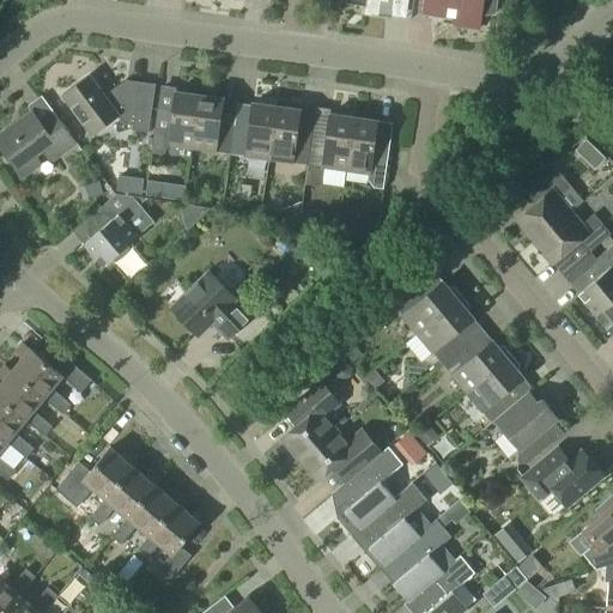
[(344,0),(344,4),(364,7),(364,13),(389,18),(390,0),(344,0)]
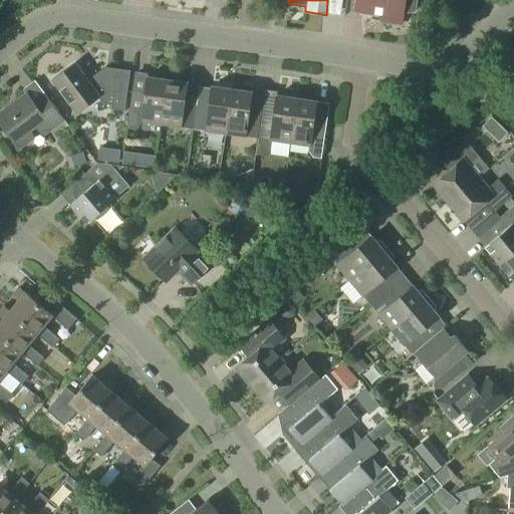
[(416,12),(417,0),(356,0),(355,13),(371,15),(373,6),(383,8),(381,23),(401,26),(403,14),(416,12)]
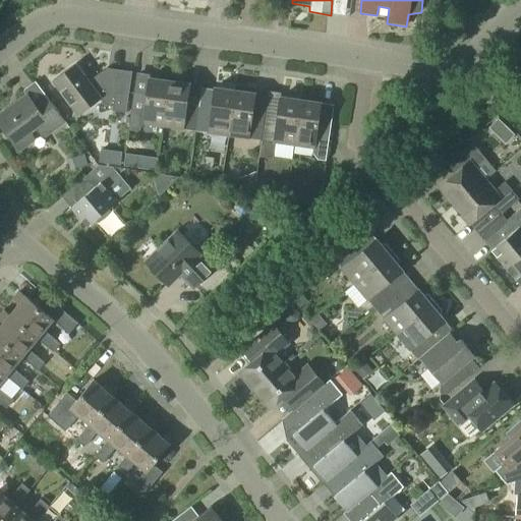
[(92,79),(84,78),(74,64),(51,81),(76,116),(100,99),(105,106),(112,107),(112,111),(125,113),(131,72),(106,68),(92,79)]
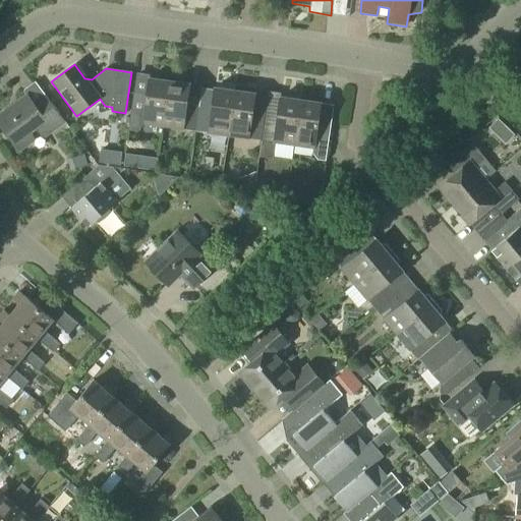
[(161,127),(168,81),(148,78),(146,94),(133,93),(127,131),(137,133),(145,124),(161,127)]
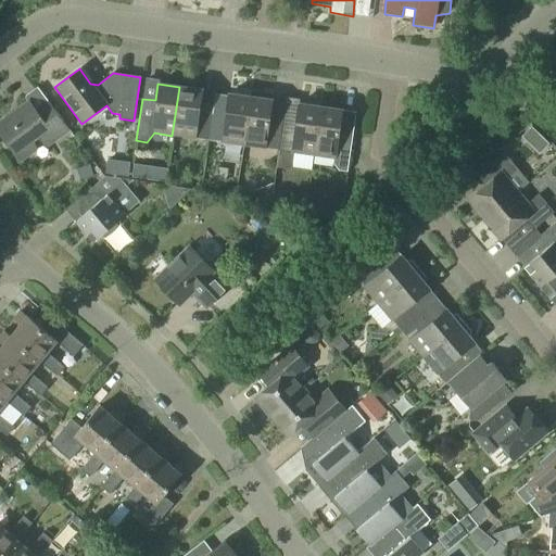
[(211,114),(197,112),(200,90),(179,87),(172,136),(207,140),(211,114)]
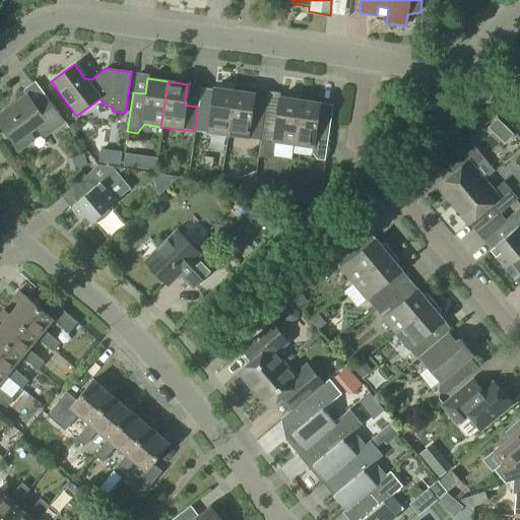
[(226,136),(233,90),(212,88),(209,109),(197,107),(194,131),(226,136)]
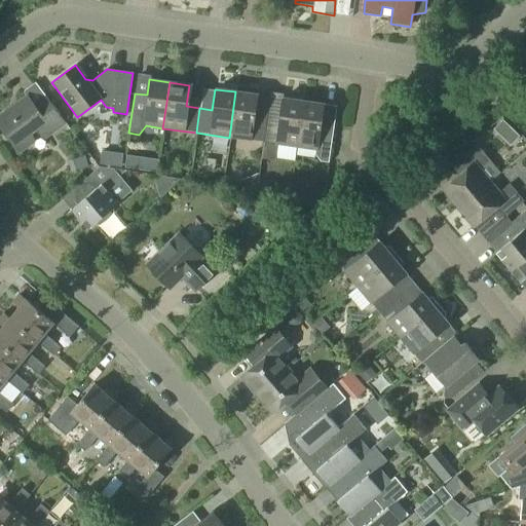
[(262,143),(264,133),(264,128),(252,126),(256,95),(235,91),(229,138),(250,141),(262,143)]
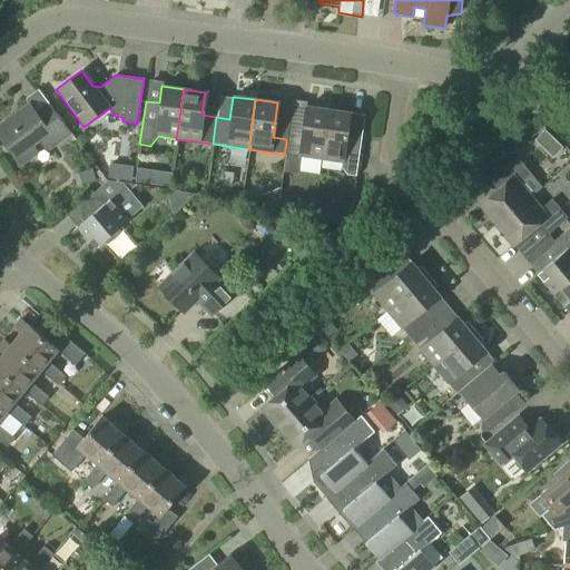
[(69,133),(48,104),(35,114),(28,105),(0,125),(0,138),(13,157),(21,168),(38,156),(35,141),(40,137),(48,148),(69,133)]
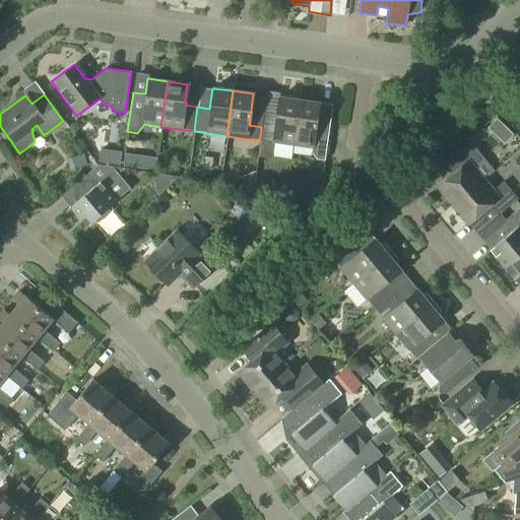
[(261,141),(259,156),(271,158),(271,155),(273,143),(291,145),(299,101),(278,98),(273,132),(261,131),(259,141),(261,141)]
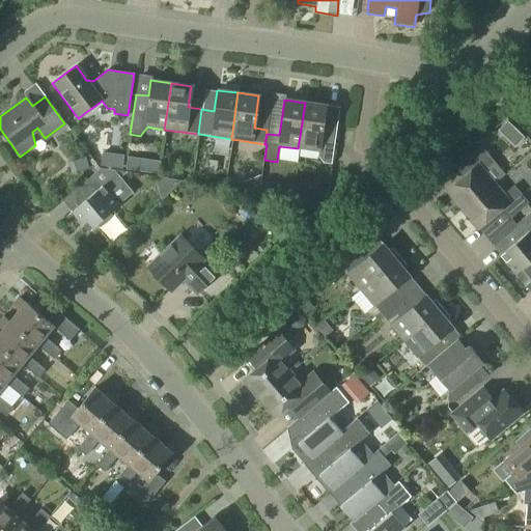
[(305,103),(298,148),(318,151),(317,157),(323,164),(332,165),(337,128),(323,126),(326,105),(305,103)]
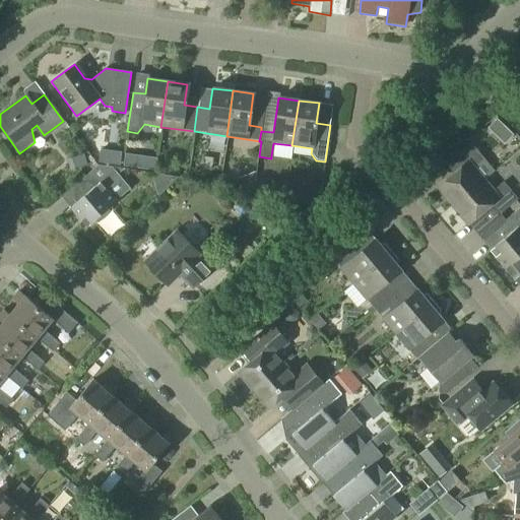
[(504,143),(513,133),(497,118),(488,127),(504,143)]
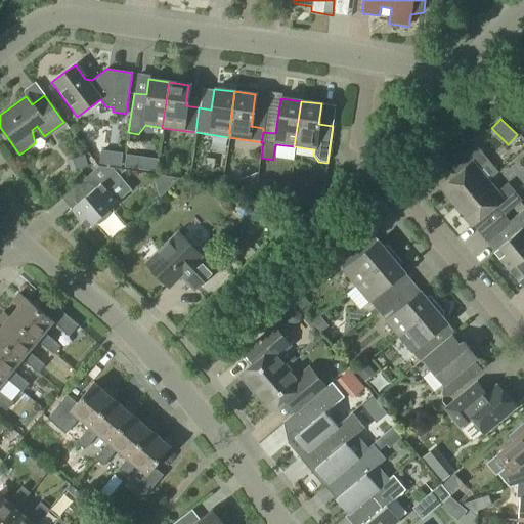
[(486,181),(478,170),(488,161),(474,144),(447,167),(455,176),(440,188),(455,207),(486,181)]
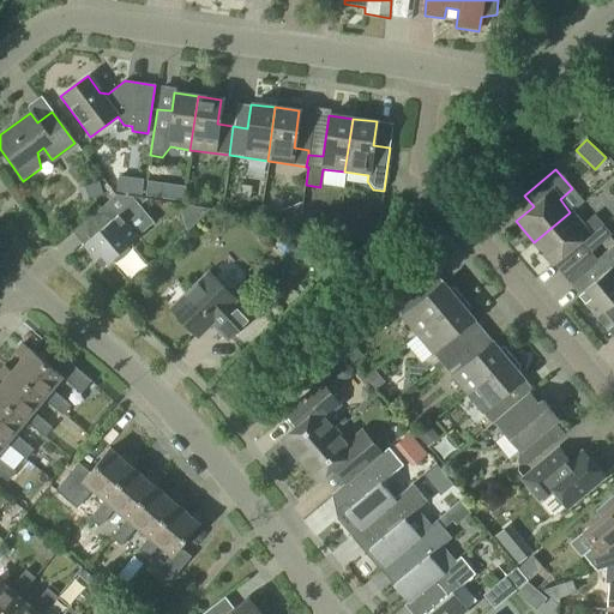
[(98,181),(78,187),(83,202),(103,196),(98,181)]
